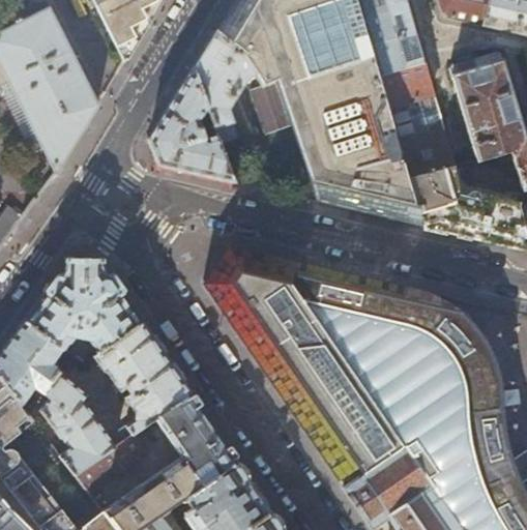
[(19,25),(6,0),(5,0),(0,2),(0,13),(8,30),(19,25)]
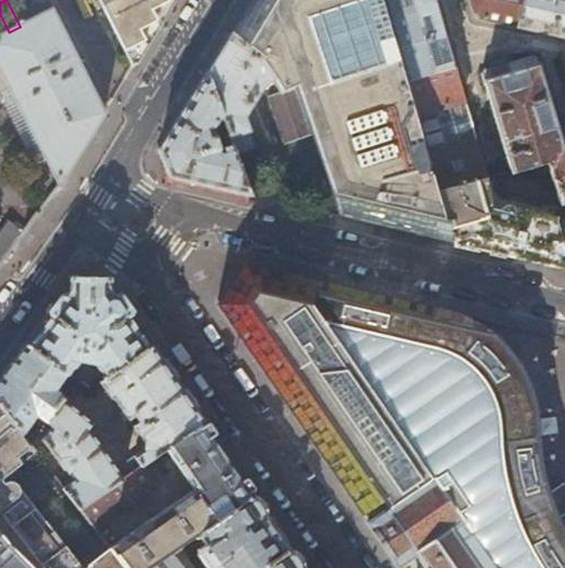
[(7,0),(20,27),(9,32),(0,36),(0,90),(11,85),(62,186),(108,112),(50,0),(7,0)]
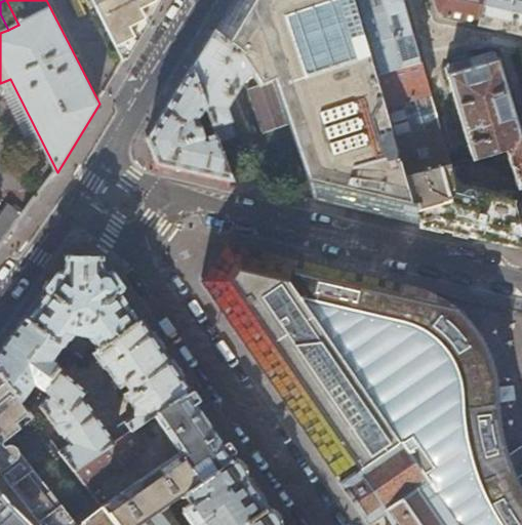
[(161,0),(93,0),(124,62),(157,8),(161,0)]
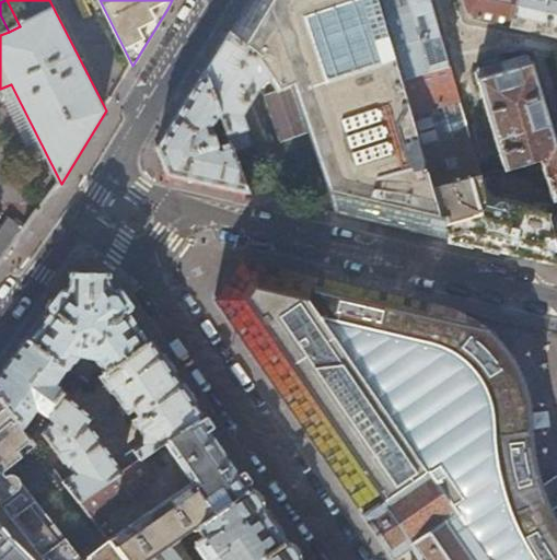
[(259,58),(281,90),(293,86),(310,133),(337,213),(374,222),(428,234),(449,238),(434,188),(402,81),(378,0),(251,0),(234,26),(231,33),(260,56),(259,58)]
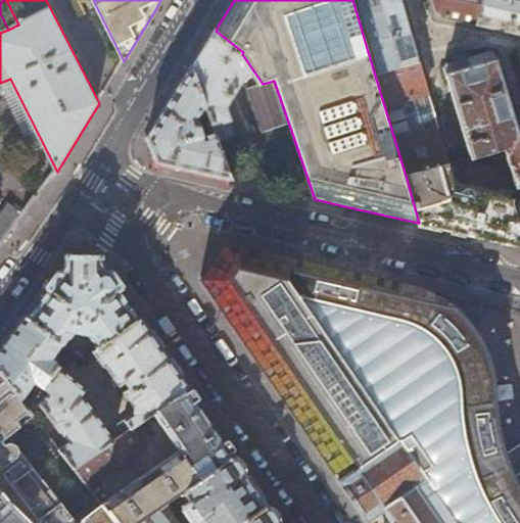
[(352,0),(375,76),(421,62),(402,0),(352,0)]
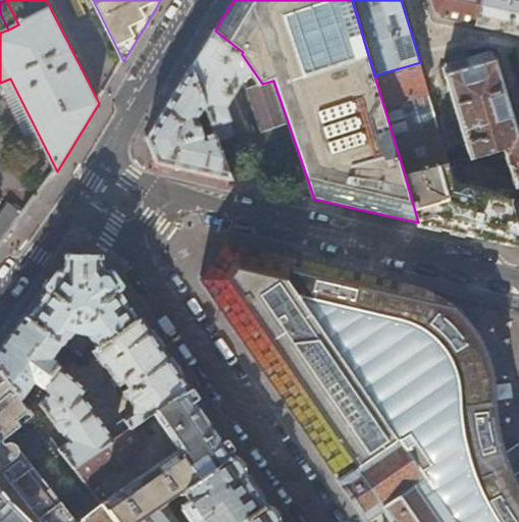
[(433,0),(437,14),(443,18),(477,25),(482,0),(433,0)]
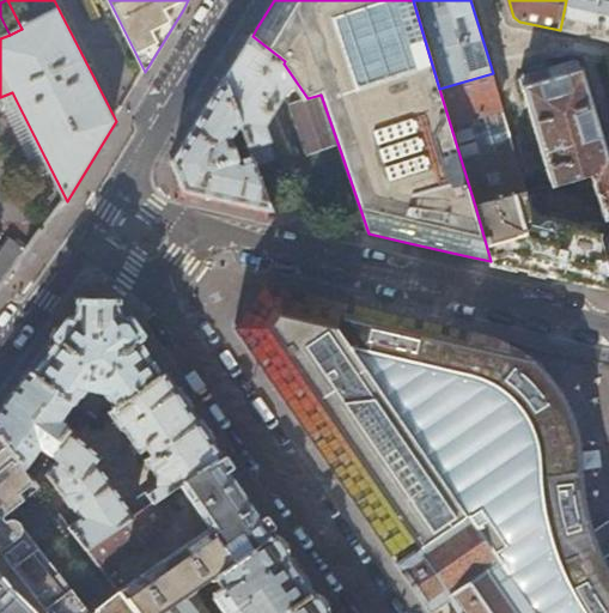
[(608,0),(566,0),(560,30),(608,40),(608,0)]
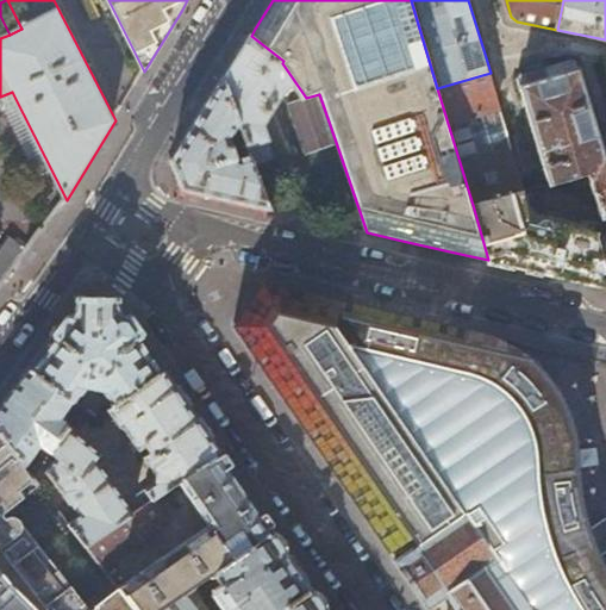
[(269,129),(287,98),(294,103),(311,154),(337,145),(319,94),(306,98),(282,63),(283,61),(251,36),(230,70),(225,78),(243,126),(251,153),(257,169),(280,161),(269,129)]
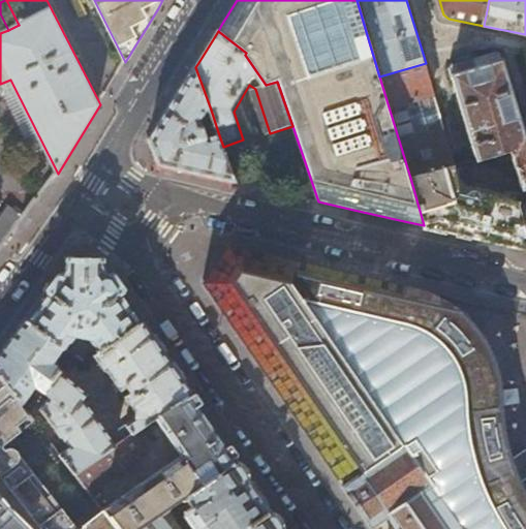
[(525,126),(501,53),(499,52),(454,64),(451,69),(480,162),(514,152),(525,189),(525,126)]
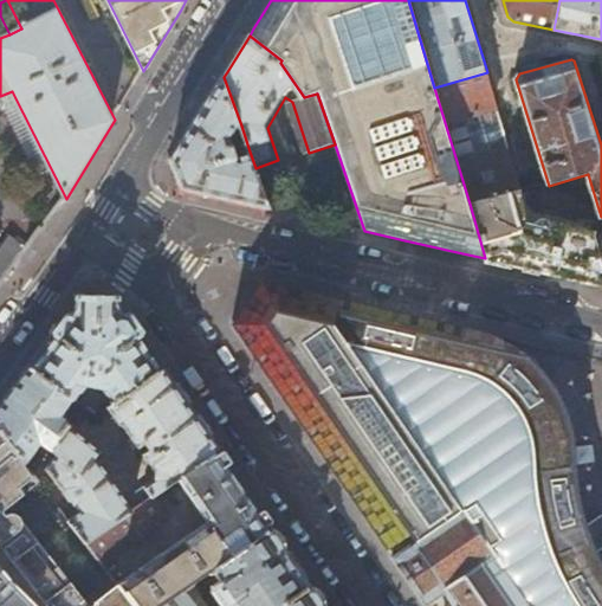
[(522,189),(487,72),(434,88),(470,204),(522,189)]
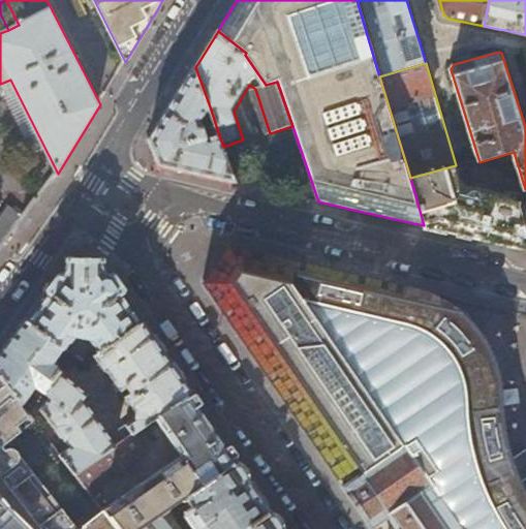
[(211,110),(195,67),(160,125),(151,141),(160,164),(236,182),(228,160),(223,147),(218,132),(210,135),(208,134),(202,117),(207,111),(211,110)]
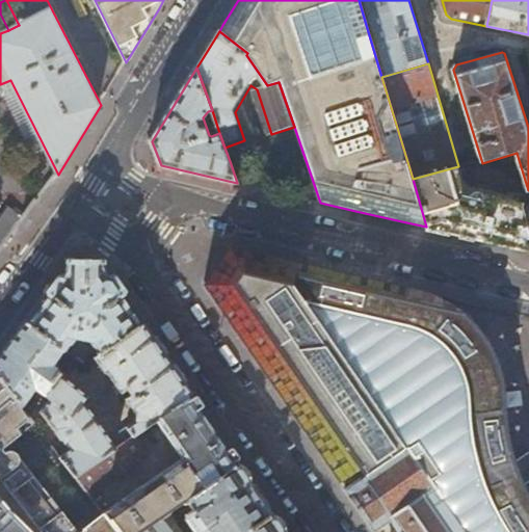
[(524,201),(477,191),(468,197),(460,194),(458,166),(413,179),(426,227),(438,230),(472,238),(528,249),(528,233),(521,208),(524,201)]
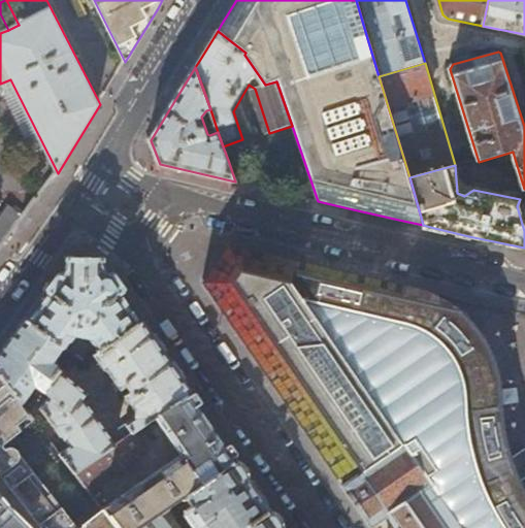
[(11,205),(0,220),(0,253),(27,216),(11,205)]
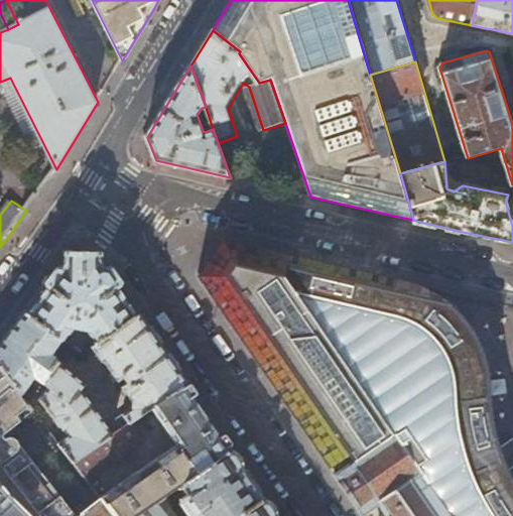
[(259,247),(226,240),(201,276),(336,471),(361,453),(365,458),(395,436),(450,515),(512,515),(512,475),(500,444),(490,369),(481,342),(464,315),(451,302),(429,288),(420,284),(373,274),(360,271),(308,259),(299,257),(284,253),(259,247)]
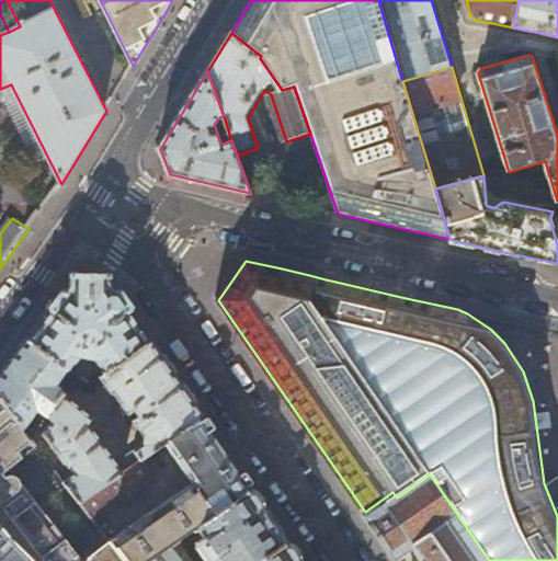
[(58,301),(30,341),(68,369),(70,370),(81,356),(98,359),(107,374),(154,342),(129,307),(106,274),(106,273),(78,273),(78,274),(58,301)]
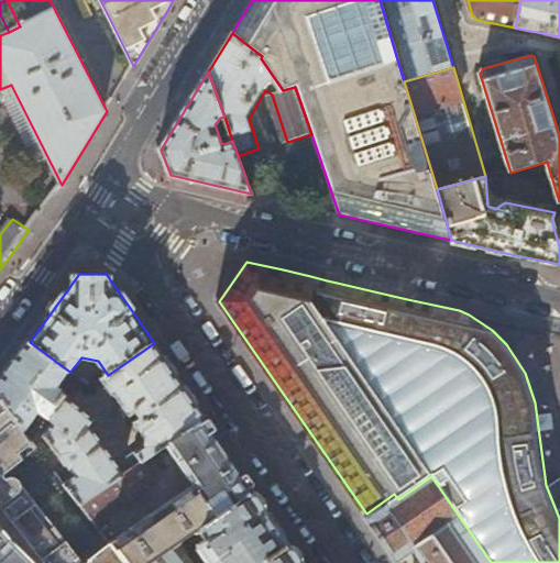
[(68,371),(30,342),(8,372),(0,382),(0,398),(25,431),(39,412),(47,419),(65,396),(66,393),(61,382),(68,371)]
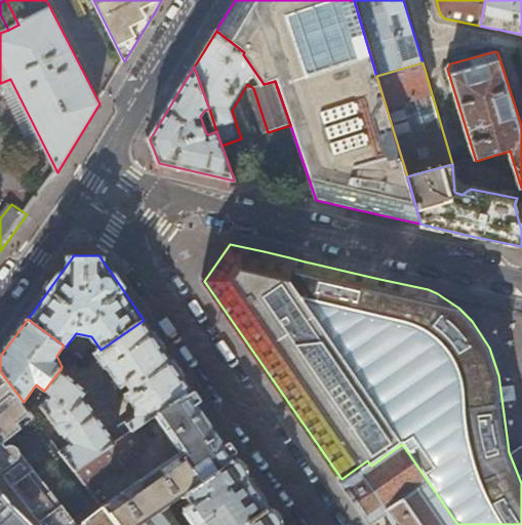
[(167,354),(144,320),(101,350),(94,353),(106,369),(108,368),(134,407),(134,415),(125,421),(126,422),(110,434),(116,442),(133,430),(155,415),(192,390),(167,354)]
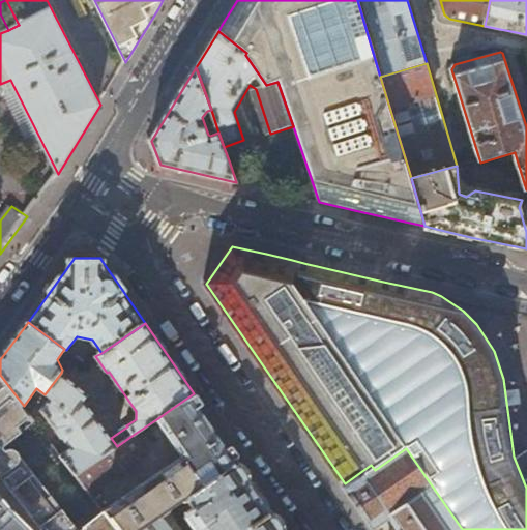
[(90,393),(61,373),(45,394),(50,399),(41,410),(71,447),(62,454),(78,473),(117,446),(111,438),(86,401),(90,393)]
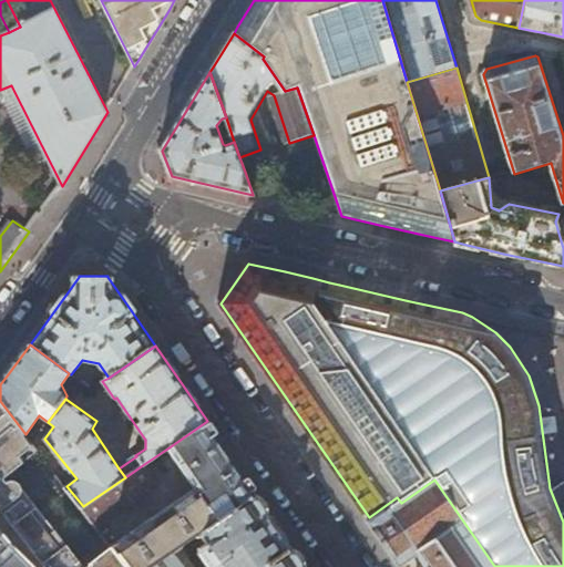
[(85,566),(23,486),(21,484),(20,484),(19,483),(16,482),(13,482),(11,483),(9,483),(7,484),(3,486),(0,487),(0,480),(38,450),(33,443),(26,434),(0,401),(0,524),(11,537),(38,566),(130,566),(113,545),(90,563),(93,566),(85,566)]
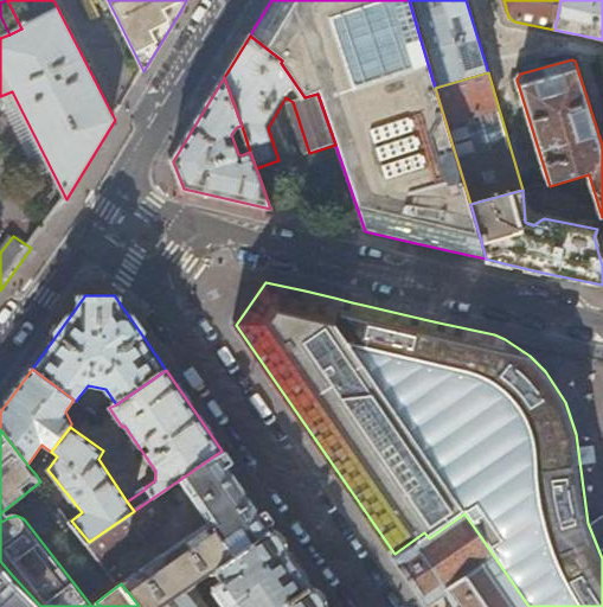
[(248,489),(222,451),(179,480),(207,523),(121,583),(139,606),(159,606),(192,585),(215,570),(275,529),(248,489)]
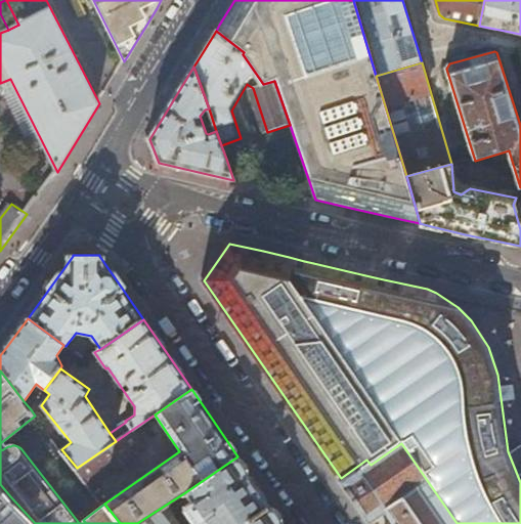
[(146,447),(133,429),(116,441),(77,468),(91,486),(146,447)]
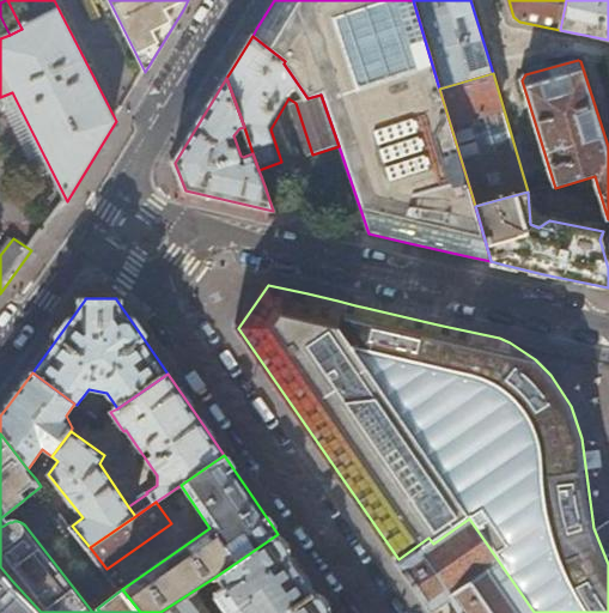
[(534,612),(469,519),(433,544),(401,565),(433,612),(452,599),(463,612),(534,612)]
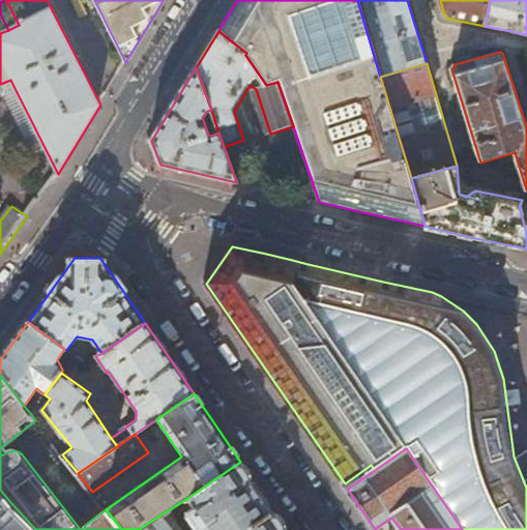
[(526,451),(517,460),(526,483),(526,451)]
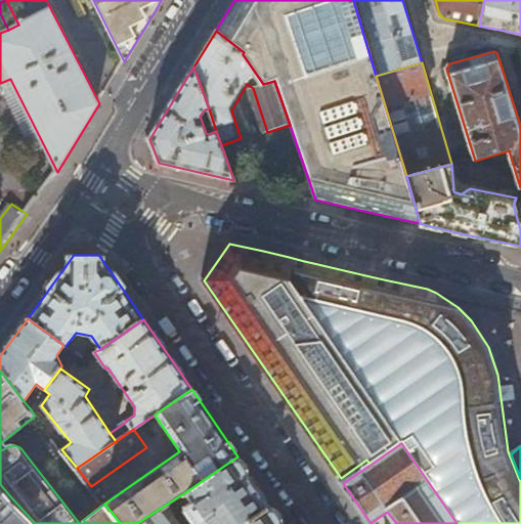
[(260,489),(237,456),(185,492),(191,501),(186,506),(184,511),(192,523),(205,523),(207,523),(208,523),(180,523),(166,505),(137,523),(284,523),(285,523),(260,489)]
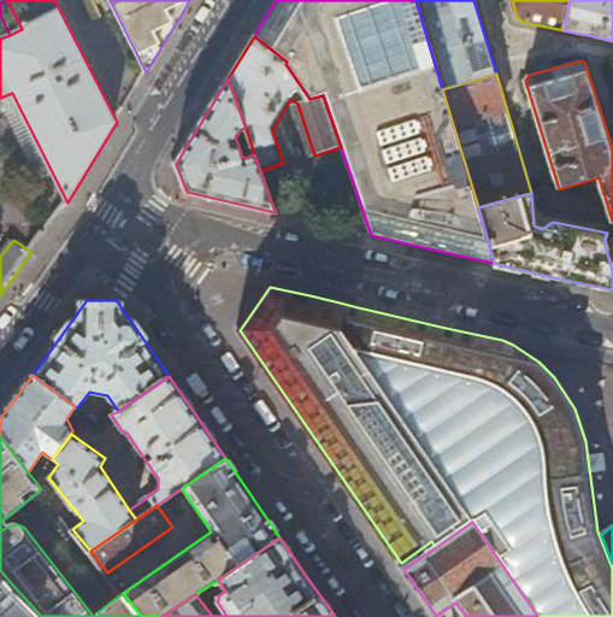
[(0,616),(41,616),(12,585),(0,570),(0,616)]
